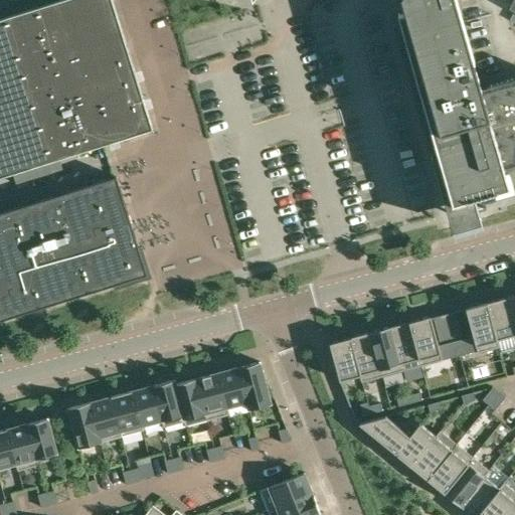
[(153,131),(112,0),(62,0),(0,19),(0,178),(107,145),(138,135),(153,131)]
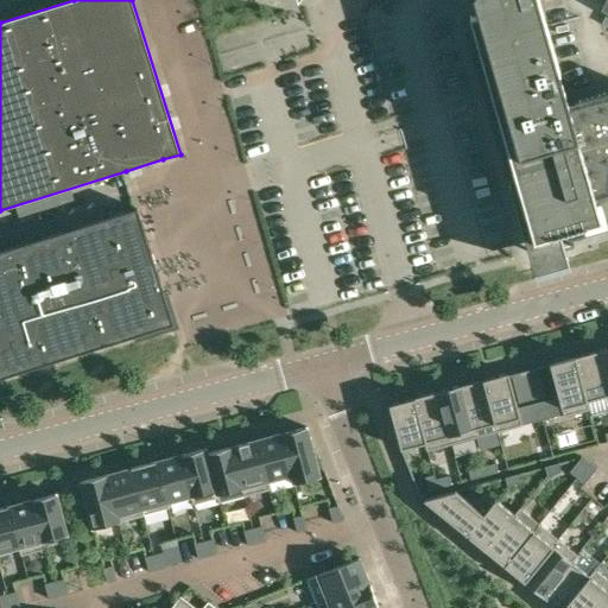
[(607,92),(567,103),(537,0),(481,0),(485,12),(469,17),(517,181),(510,183),(533,267),(534,270),(548,266),(552,265),(567,260),(567,258),(562,240),(607,227),(607,92)]
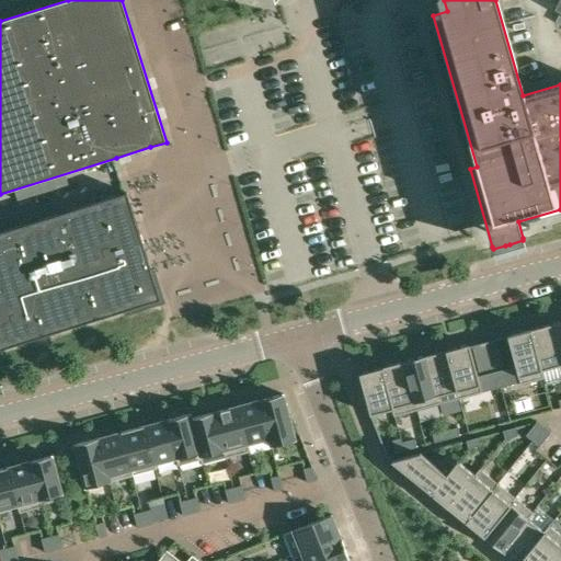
[(127,194),(0,233),(0,350),(160,299),(127,194)]
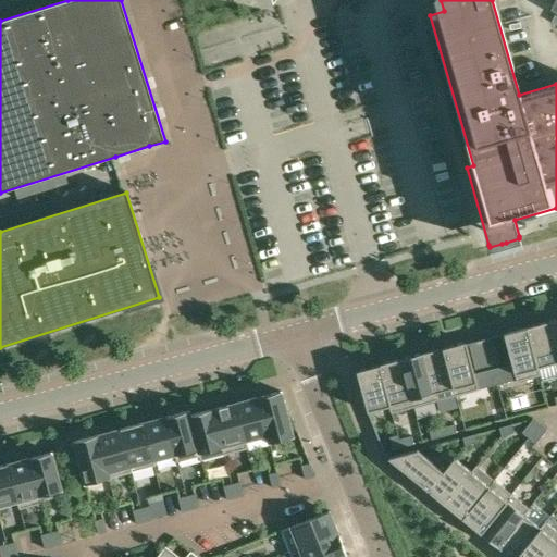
[(556,318),(547,321),(556,358),(556,361),(556,362),(556,318)]
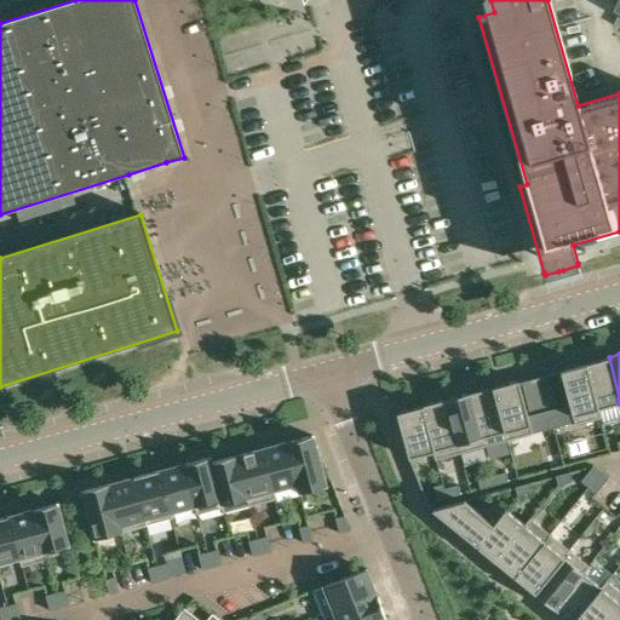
[(619,399),(609,357),(585,365),(597,409),(598,409),(619,403),(619,402),(619,399)]
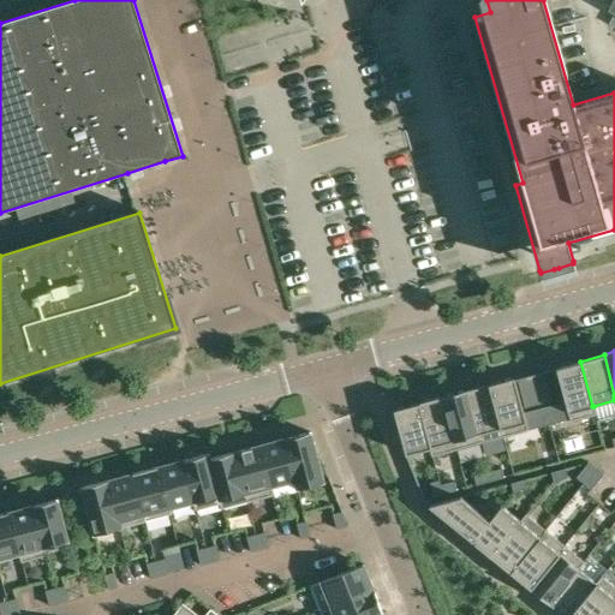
[(580,362),(555,368),(565,401),(567,410),(569,419),(569,422),(596,415),(593,406),(592,406),(580,362)]
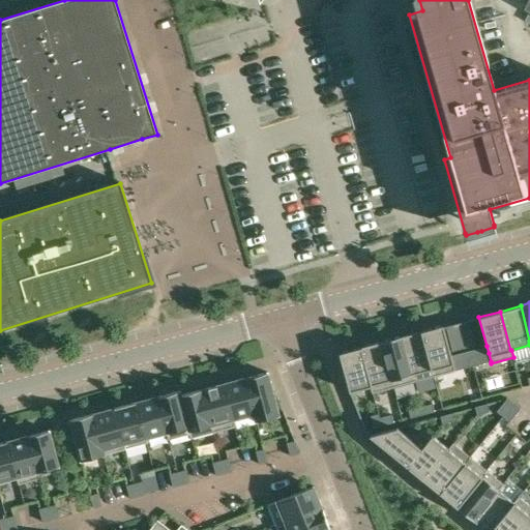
[(469,321),(446,327),(452,350),(475,344),(469,321)]
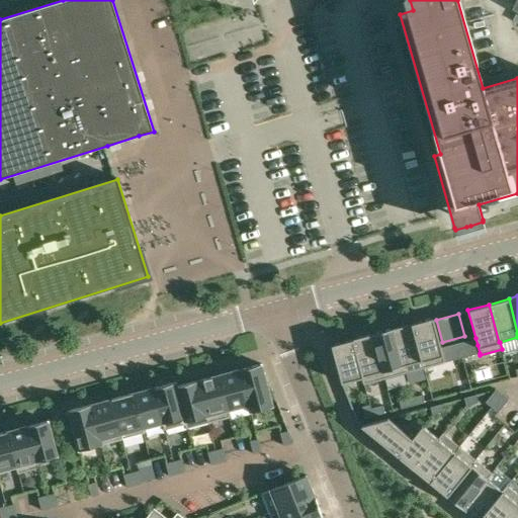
[(432,318),(412,323),(424,367),(444,362),(442,354),(440,347),(433,320),(432,318)]
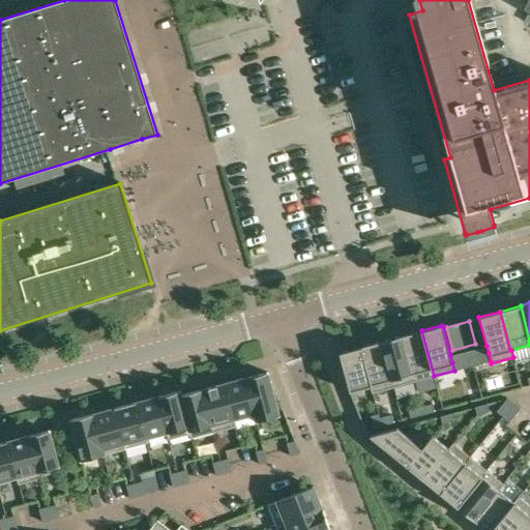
[(421,330),(401,335),(413,382),(434,376),(421,330)]
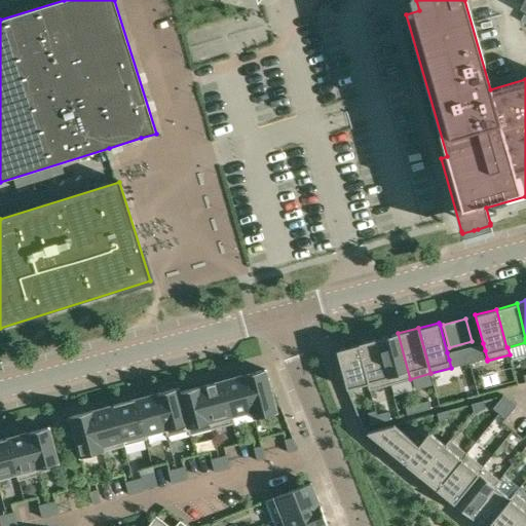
[(398,333),(377,339),(389,384),(410,379),(398,333)]
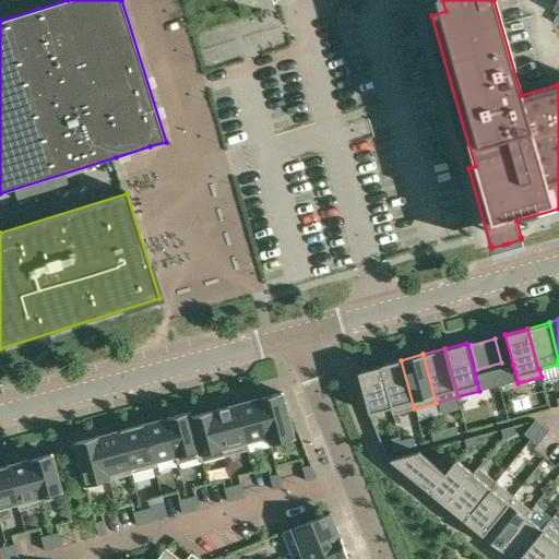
[(401,360),(380,366),(391,406),(390,407),(392,415),(414,408),(401,360)]
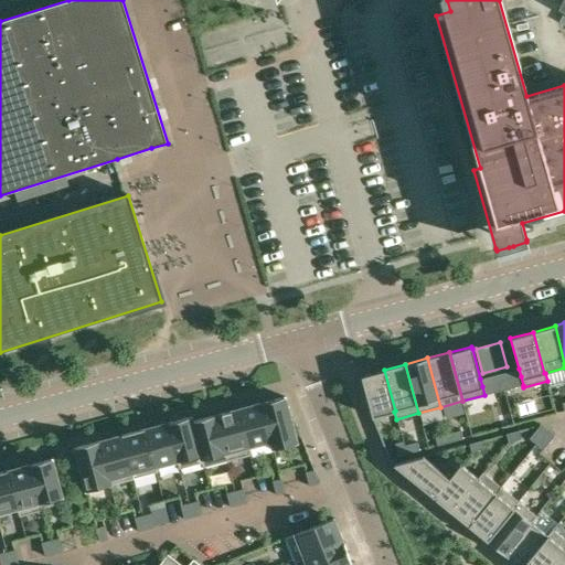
[(519,369),(500,373),(504,390),(523,385),(521,376),(519,369)]
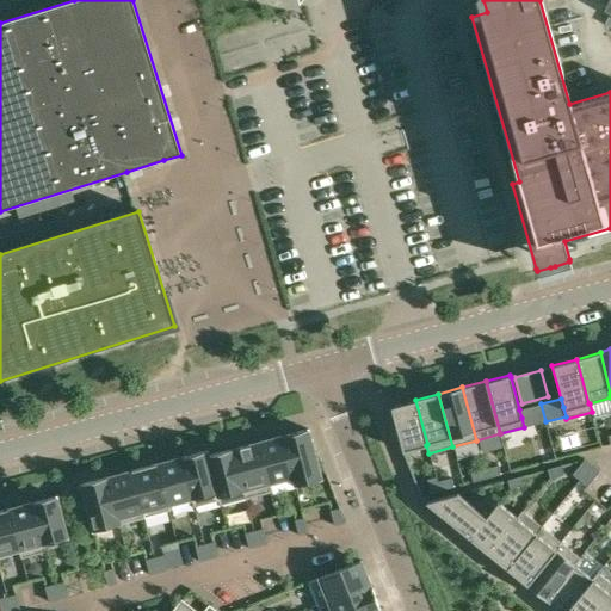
[(415,400),(390,407),(402,451),(426,445),(427,444),(415,400)]
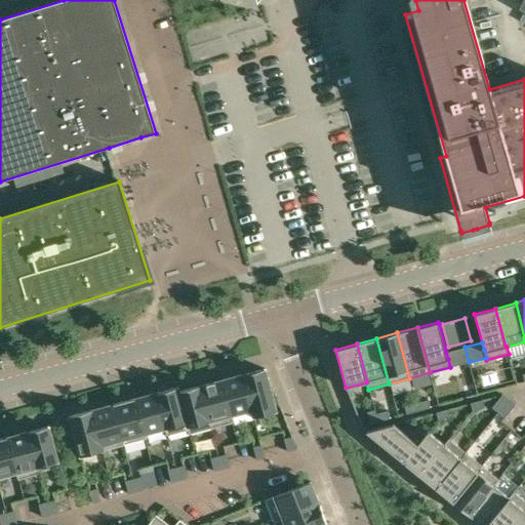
[(465,347),(446,352),(448,359),(450,367),(469,362),(465,347)]
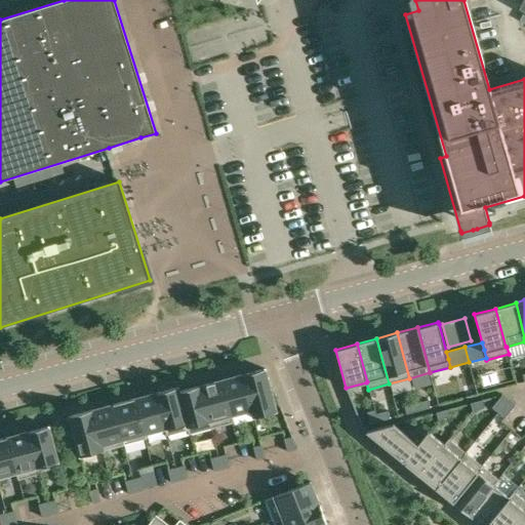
[(242,374),(251,410),(253,417),(277,411),(266,368),(242,374)]
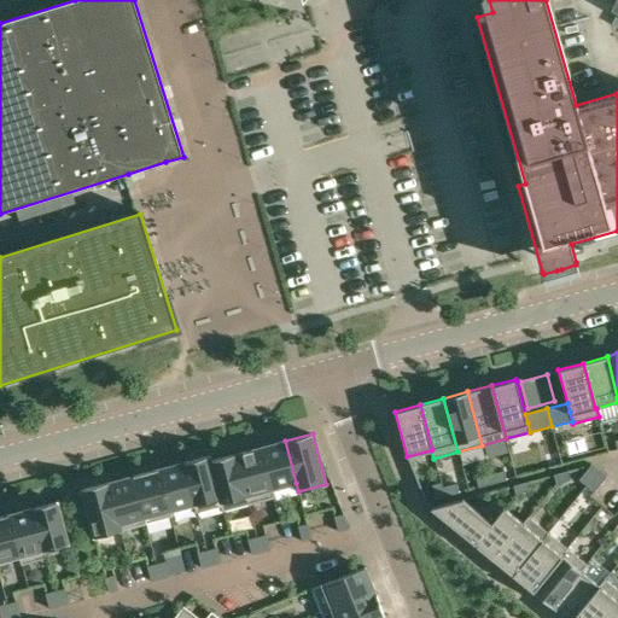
[(272,490),(296,483),(285,441),(260,448),(272,490)]
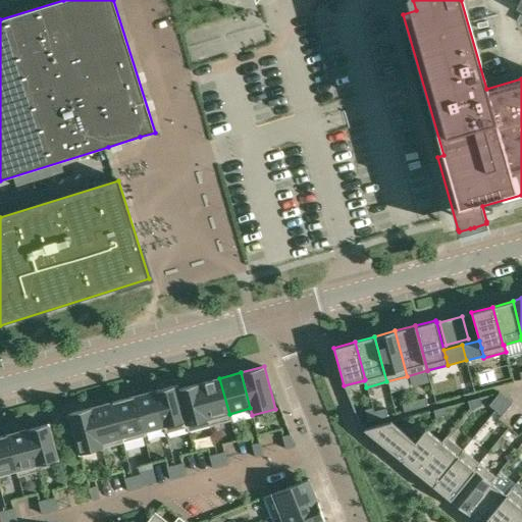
[(219,378),(198,384),(209,426),(230,420),(229,414),(219,378)]
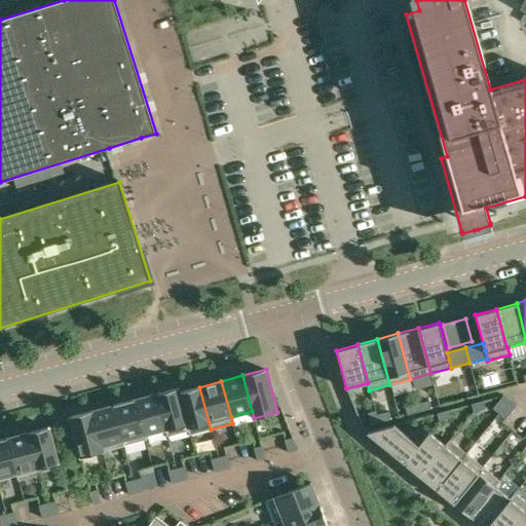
[(177,387),(155,393),(165,429),(167,437),(188,430),(179,392),(177,387)]
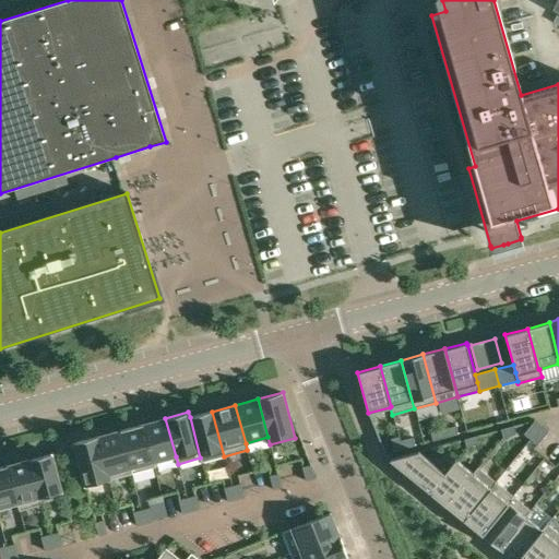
[(224,456),(212,412),(190,417),(200,458),(202,462),(224,456)]
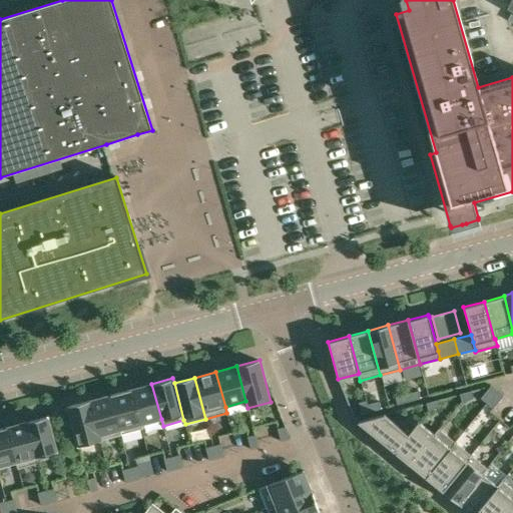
[(131,390),(140,424),(161,419),(151,384),(131,390)]
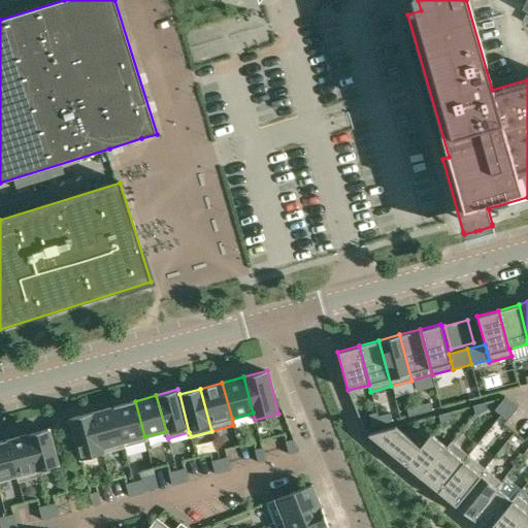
[(504,397),(494,410),(500,416),(512,402),(504,397)]
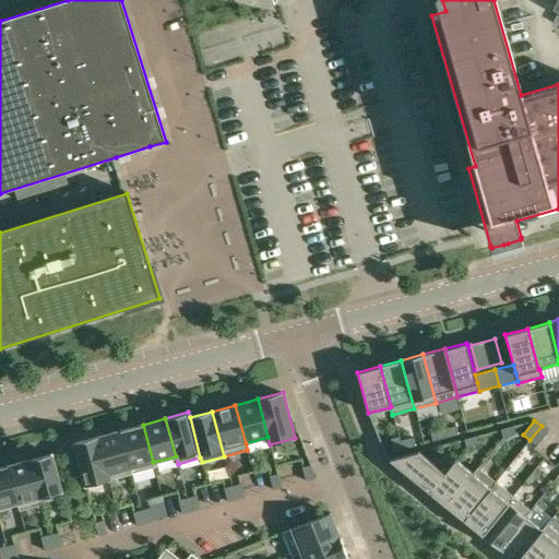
[(154,467),(153,462),(143,425),(120,430),(131,474),(154,467)]
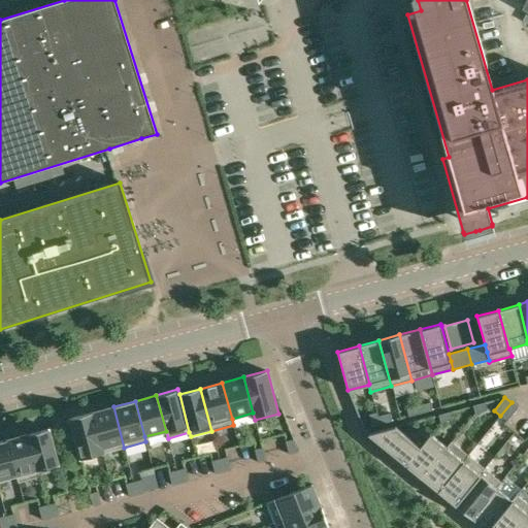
[(430,402),(418,405),(421,414),(432,409),(430,402)]
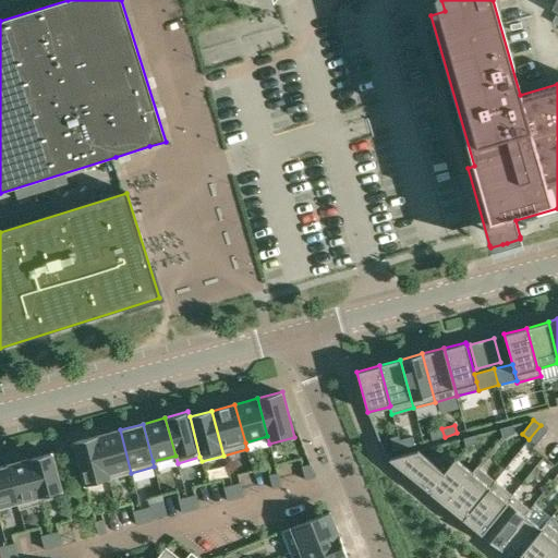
[(512,425),(499,428),(501,437),(514,434),(512,425)]
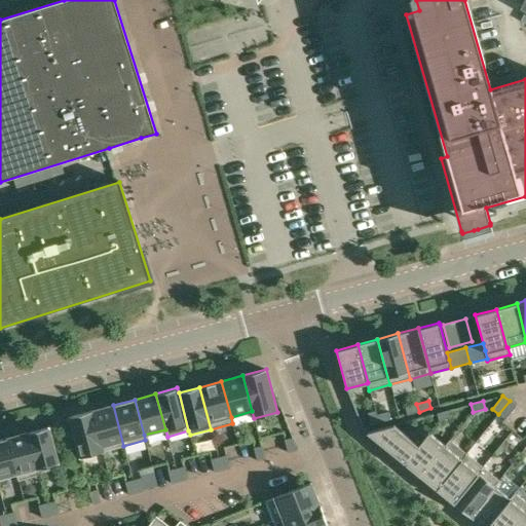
[(510,401),(498,414),(504,419),(516,406),(510,401)]
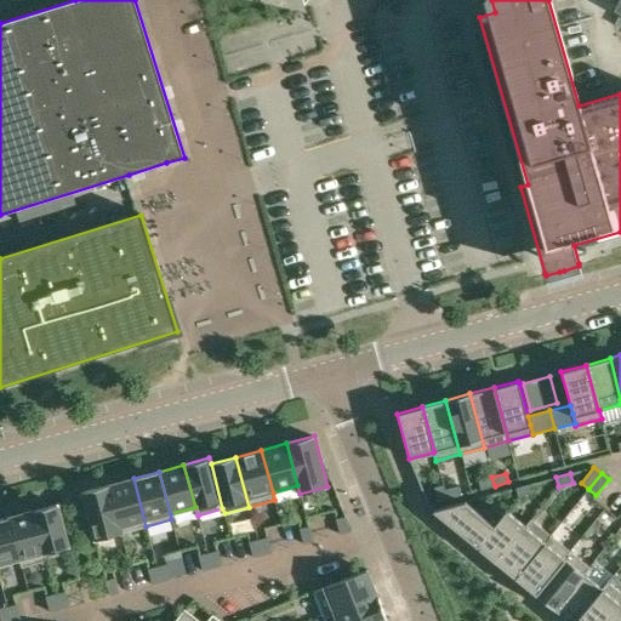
[(491,477),(478,480),(480,490),(495,486),(491,477)]
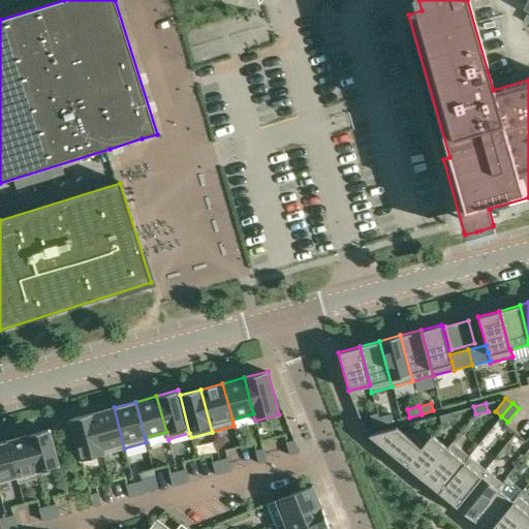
[(92,413),(102,454),(124,448),(114,407),(92,413)]
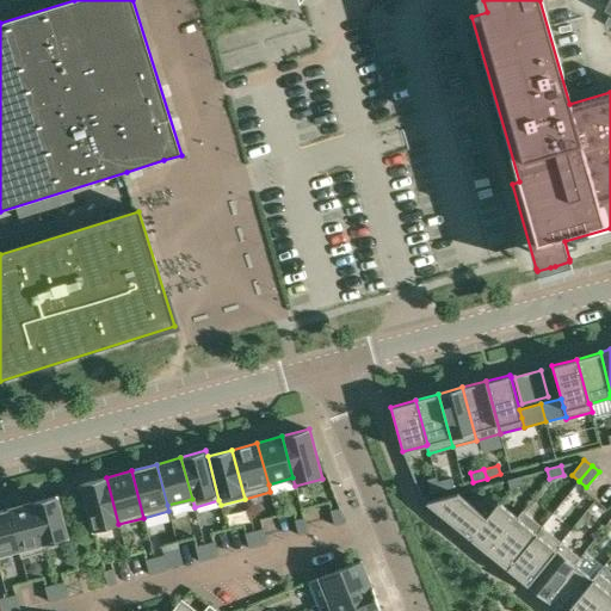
[(436,476),(426,479),(431,493),(439,491),(437,481),(436,476)]
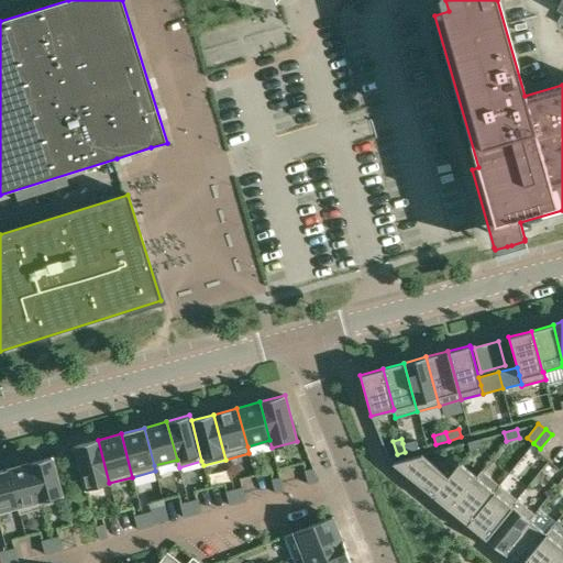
[(479,439),(467,442),(470,451),(483,448),(479,439)]
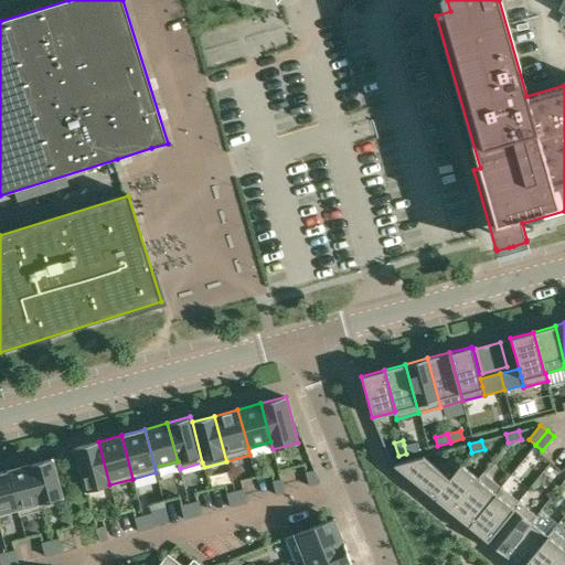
[(85,491),(109,484),(98,441),(74,448),(85,491)]
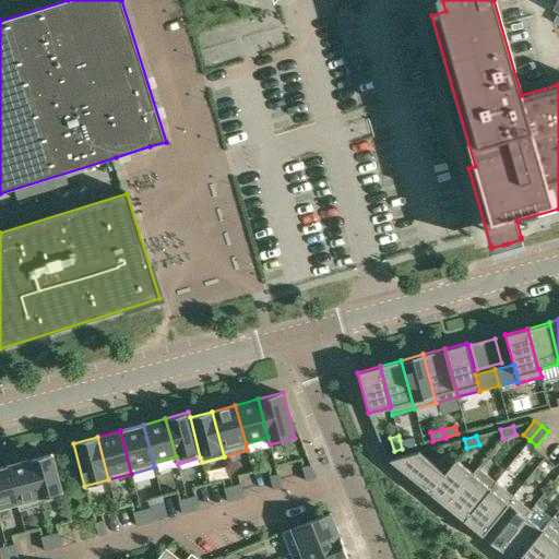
[(413,437),(400,440),(402,449),(415,445),(413,437)]
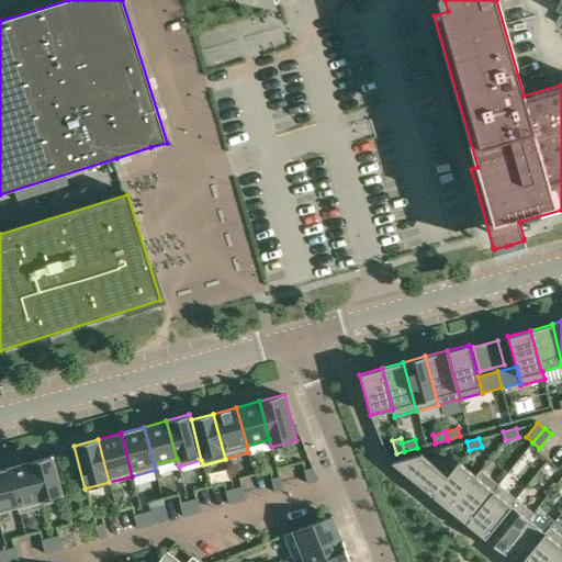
[(391,462),(431,495),(447,476),(446,475),(420,453),(391,462)]
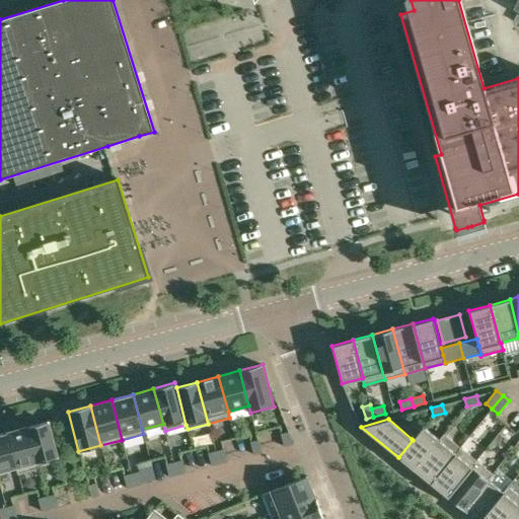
[(48,422),(27,427),(38,466),(59,461),(48,422)]
